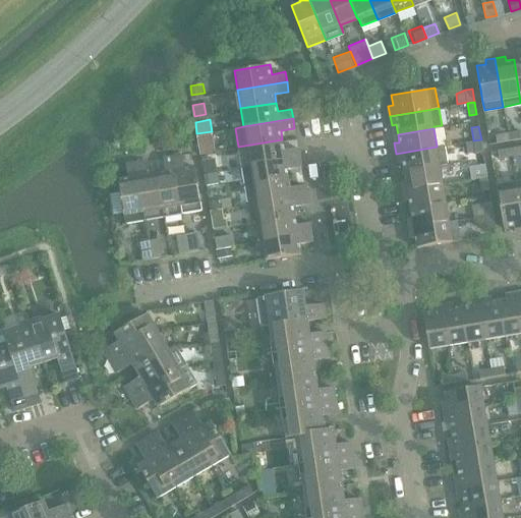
[(520,129),(507,131),(508,139),(520,136),(520,129)]
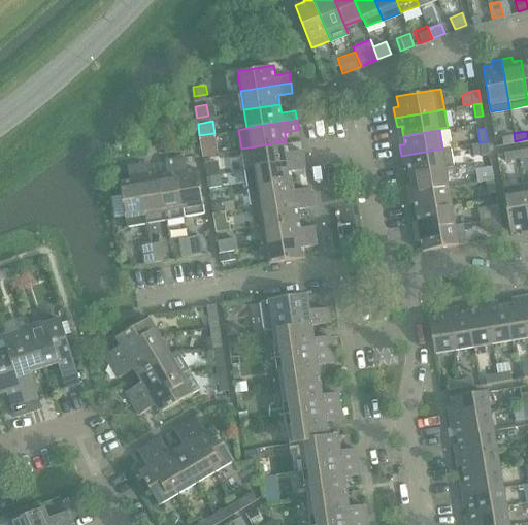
[(215,133),(199,135),(203,155),(218,153),(215,133)]
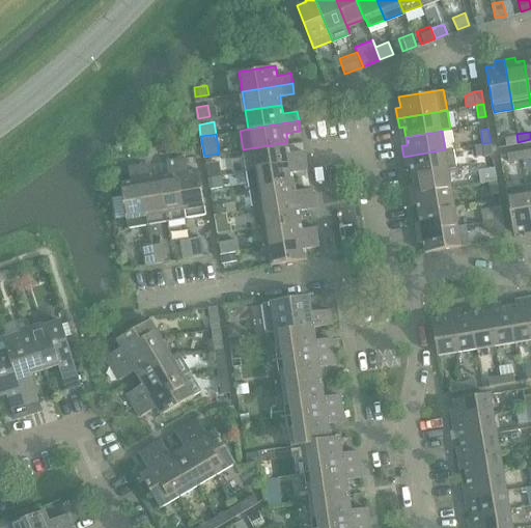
[(507,144),(518,142),(516,134),(505,136),(507,144)]
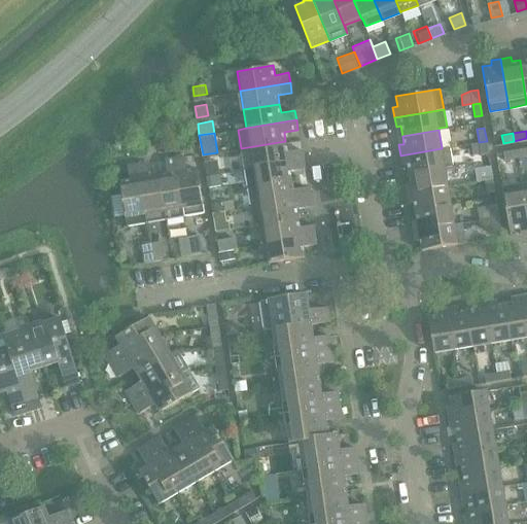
[(287,150),(285,141),(241,148),(245,169),(303,159),(301,147),(287,150)]
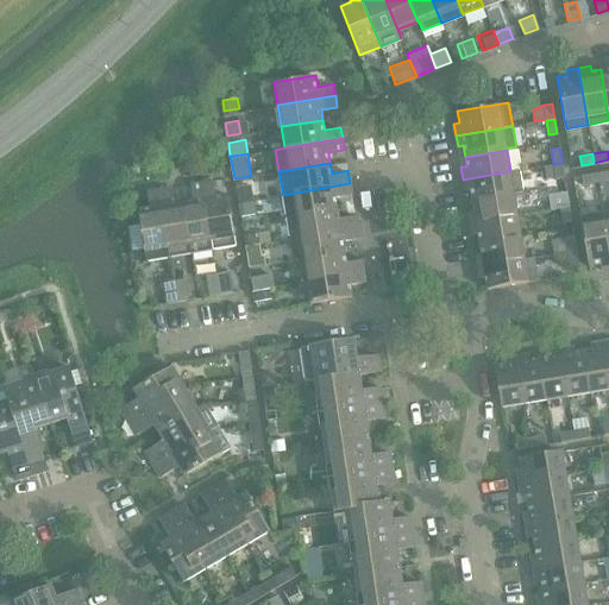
[(565,176),(563,163),(553,164),(556,176),(556,178),(565,176)]
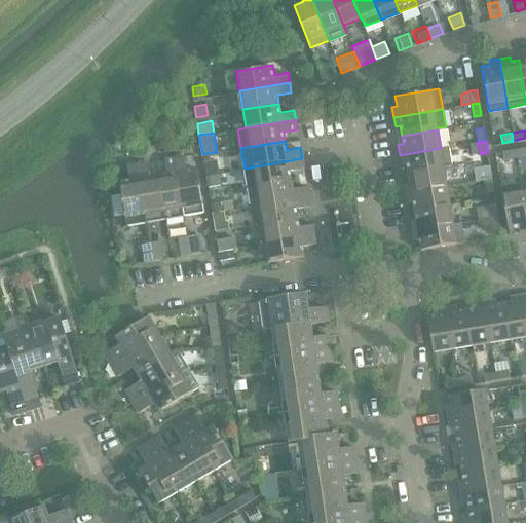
[(449,146),(441,147),(441,148),(400,155),(402,164),(406,163),(408,173),(444,166),(452,164),(449,146)]
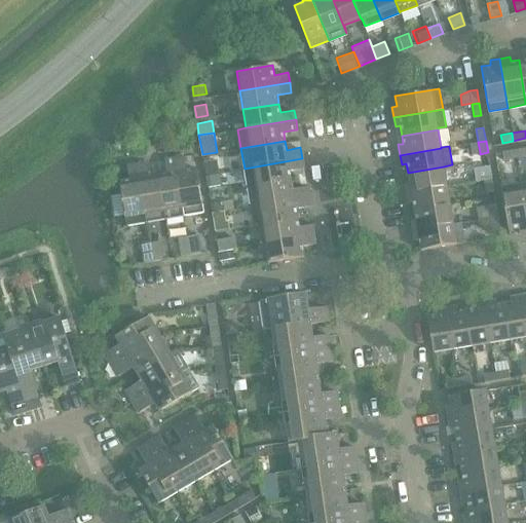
[(525,146),(515,148),(516,156),(525,154),(525,146)]
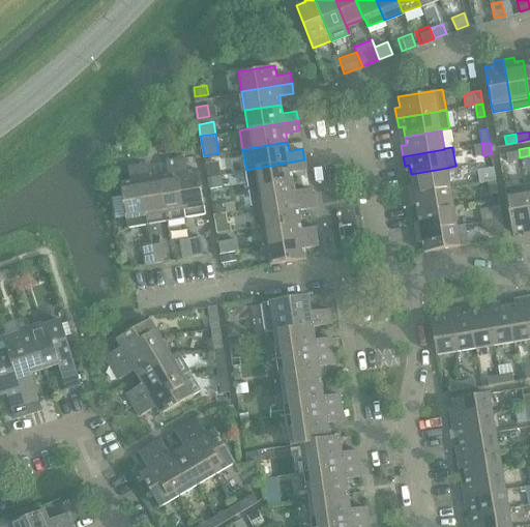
[(508,159),(520,157),(519,149),(507,151),(508,159)]
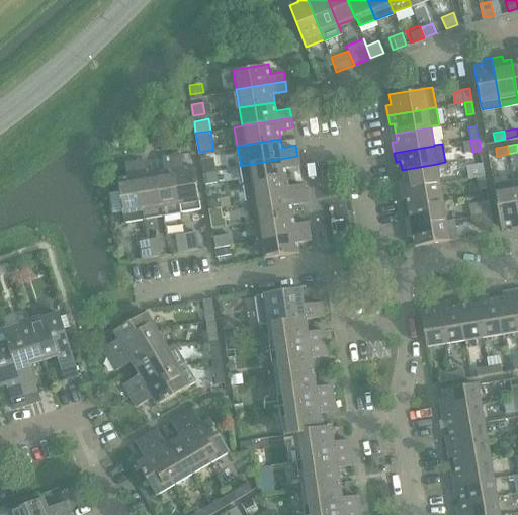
[(181,151),(171,153),(181,210),(200,206),(193,163),(183,165),(181,151)]
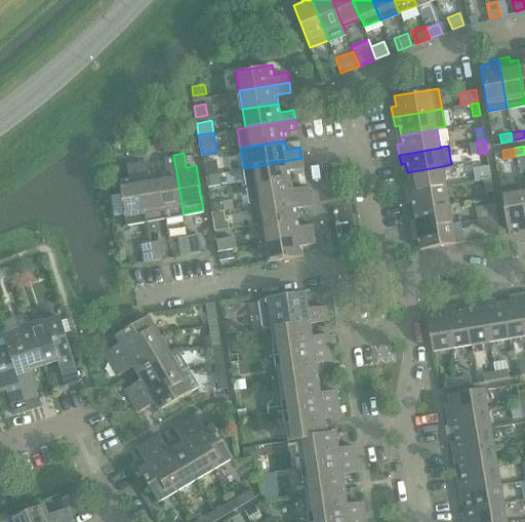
[(166,170),(157,172),(164,216),(184,213),(173,155),(164,157),(166,170)]
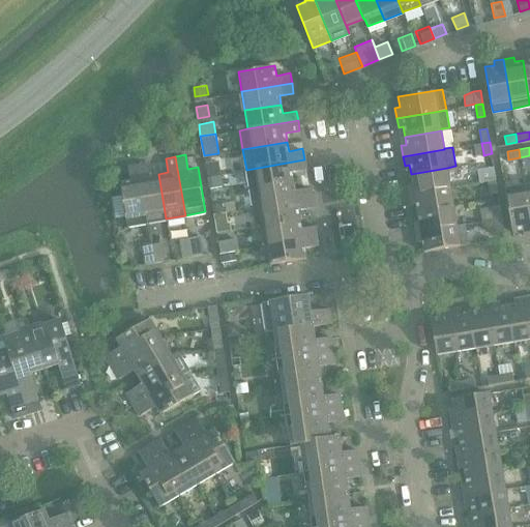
[(217,159),(205,162),(207,174),(219,172),(217,159)]
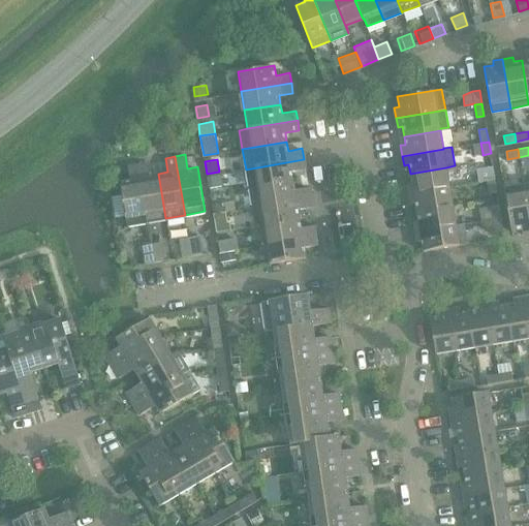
[(305,168),(304,159),(246,169),(249,188),(293,181),(291,171),(305,168)]
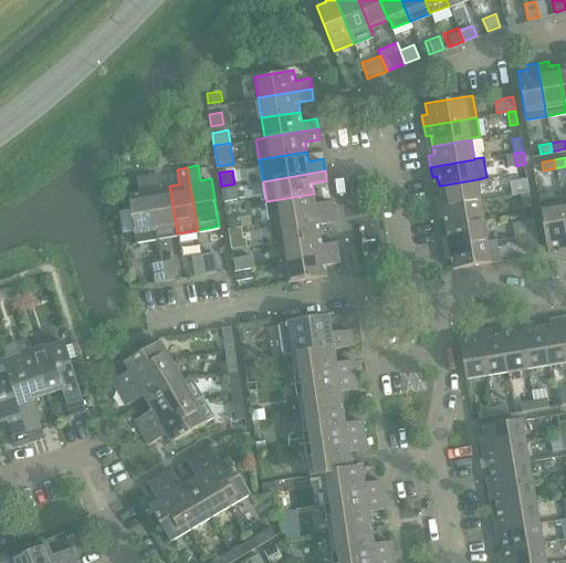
[(157,173),(146,174),(157,237),(177,233),(169,186),(159,187),(157,173)]
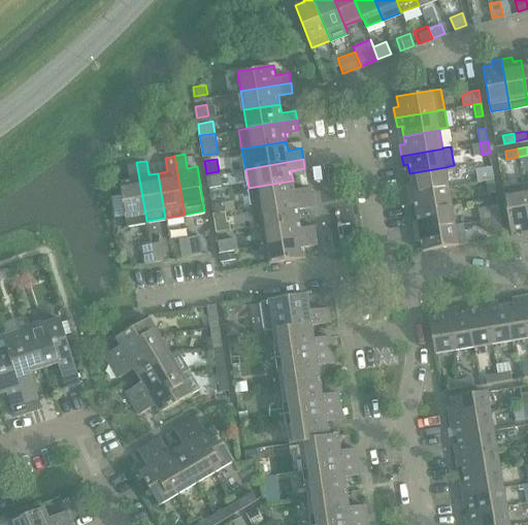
[(121,192),(110,194),(114,216),(125,214),(126,224),(146,221),(136,162),(126,164),(129,177),(119,179),(121,192)]
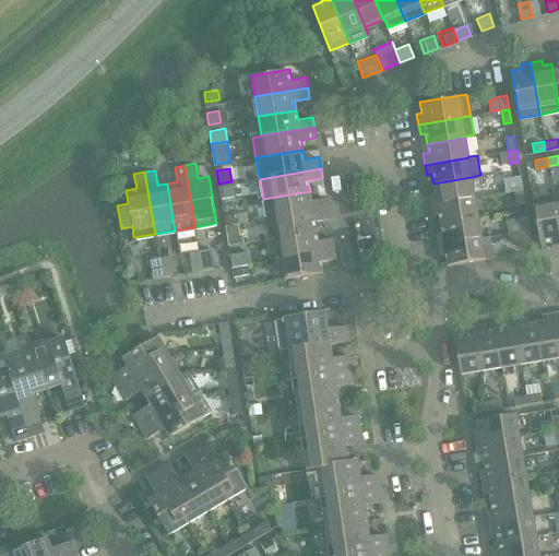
[(506,192),(514,190),(523,189),(521,175),(503,178),(506,192)]
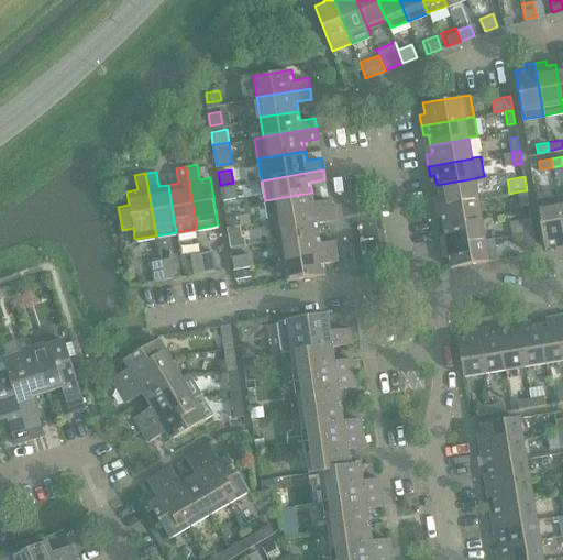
[(433,195),(435,206),(479,198),(475,178),(437,185),(438,194),(433,195)]
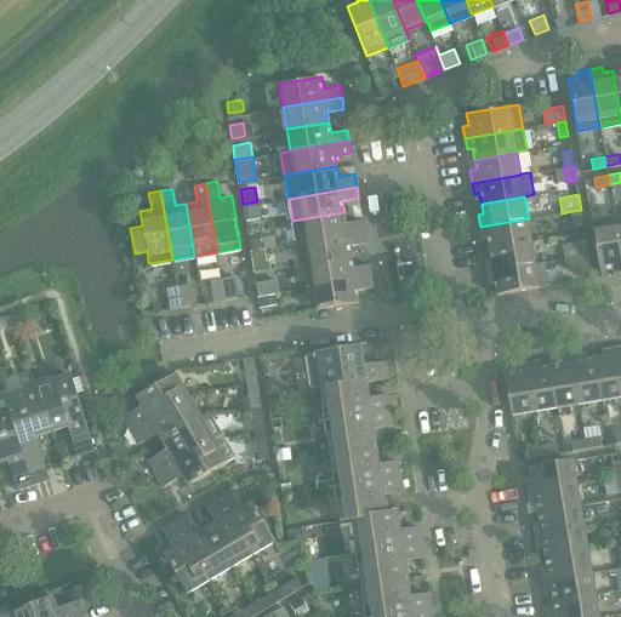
[(258,204),(243,206),(245,217),(260,215),(258,204)]
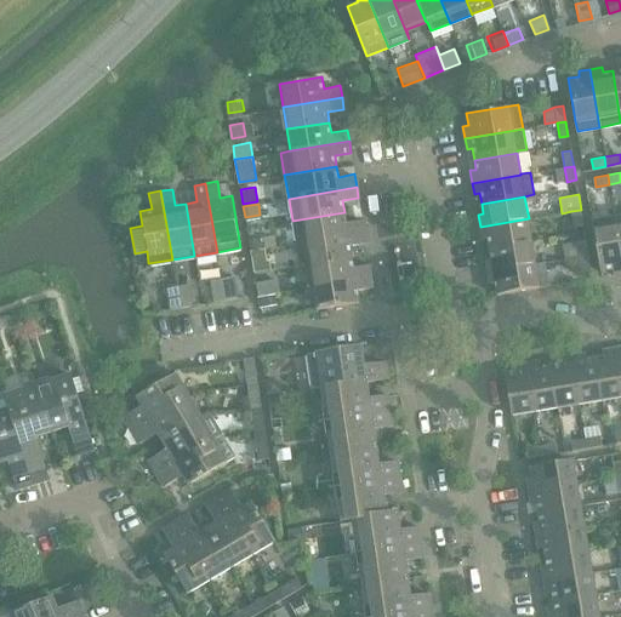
[(584,224),(581,210),(571,211),(574,226),(584,224)]
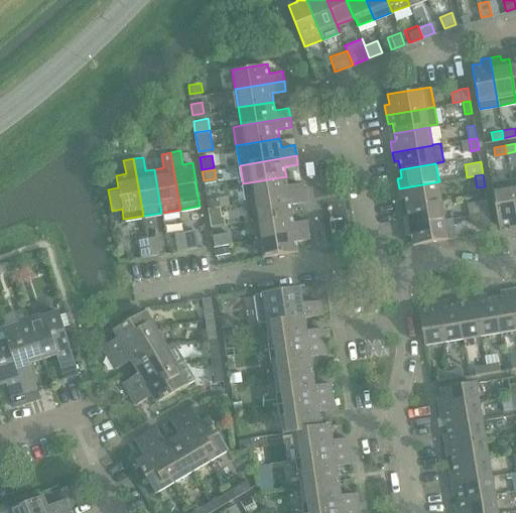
[(287,183),(286,176),(243,183),(246,202),(302,191),(300,181),(287,183)]
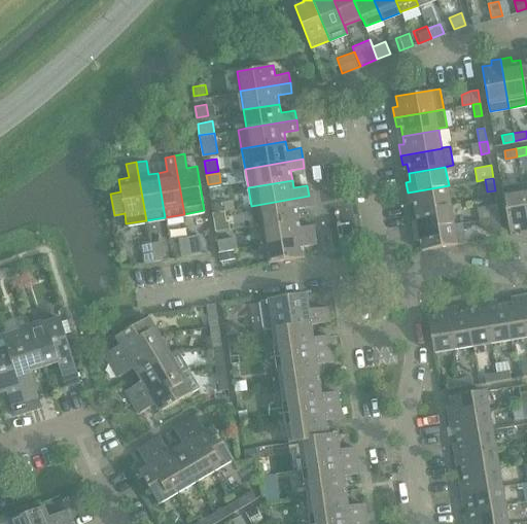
[(521,232),(526,231),(526,217),(521,182),(502,185),(510,230),(520,228),(521,232)]
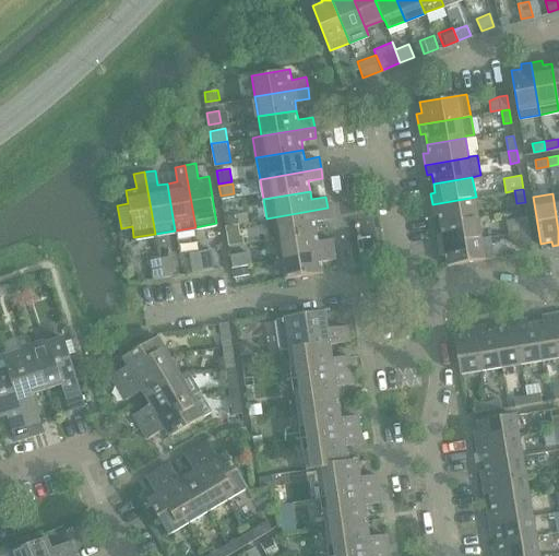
[(439,213),(440,224),(479,217),(476,197),(432,204),(433,214),(439,213)]
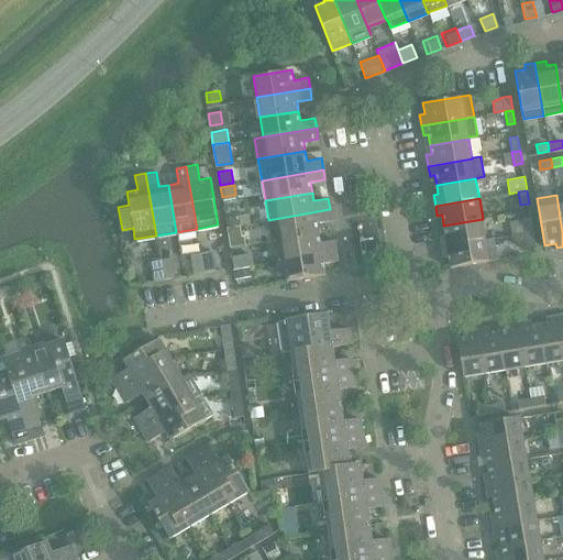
[(332,219),(330,209),(268,220),(271,239),(279,238),(318,231),(317,222),(332,219)]
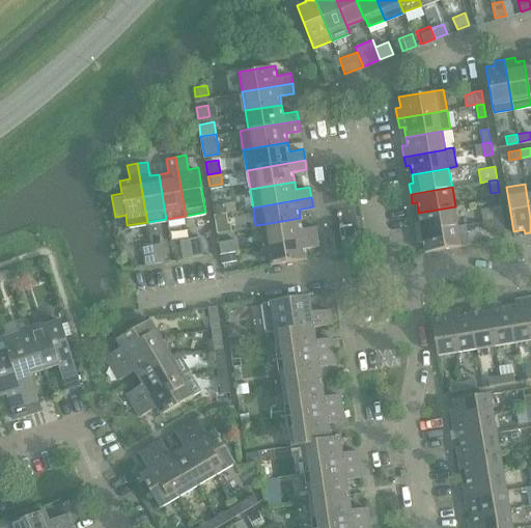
[(225,202),(212,204),(214,214),(224,213),(227,212),(225,202)]
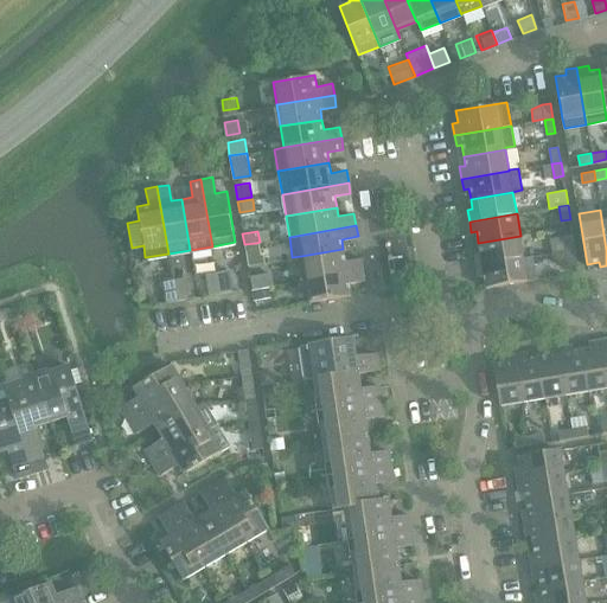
[(563,235),(566,251),(575,249),(573,233),(563,235)]
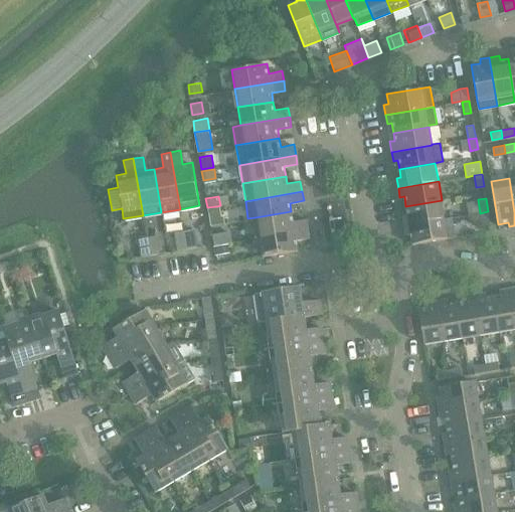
[(402,215),(404,225),(445,218),(445,217),(442,200),(405,206),(407,214),(402,215)]
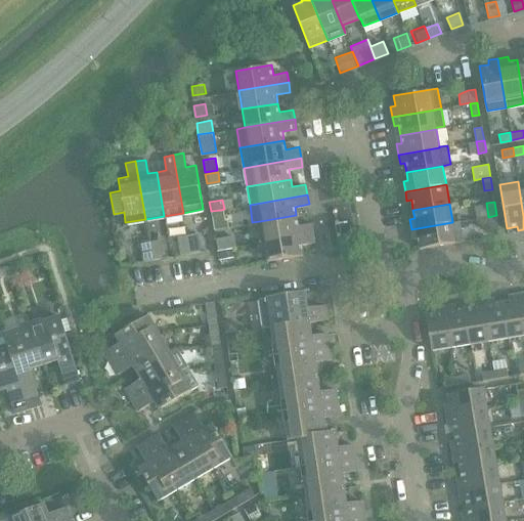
[(298,224),(296,215),(260,221),(263,241),(313,232),(311,222),(298,224)]
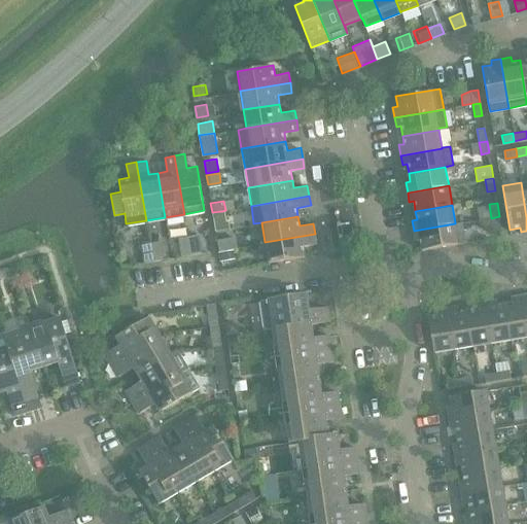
[(501,229),(499,216),(491,218),(493,230),(501,229)]
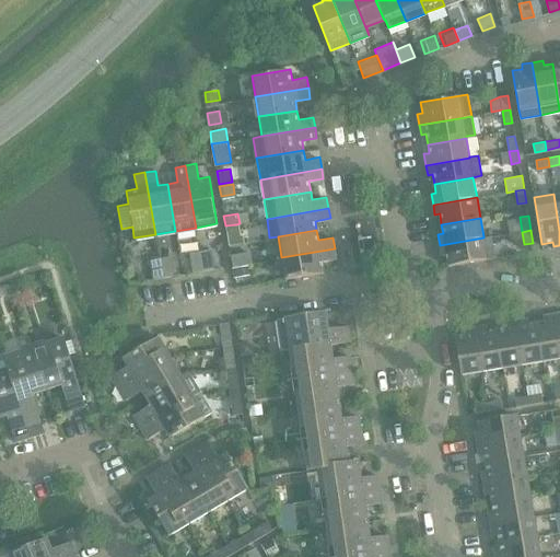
[(243,233),(228,236),(229,245),(244,242),(243,233)]
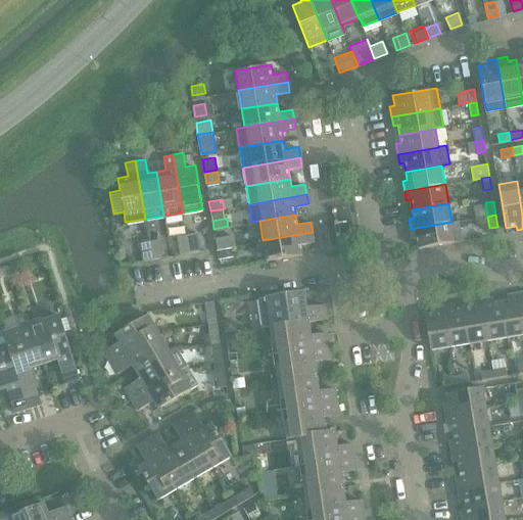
[(452,222),(411,229),(412,238),(417,237),(419,247),(463,240),(460,220),(452,221),(452,222)]
